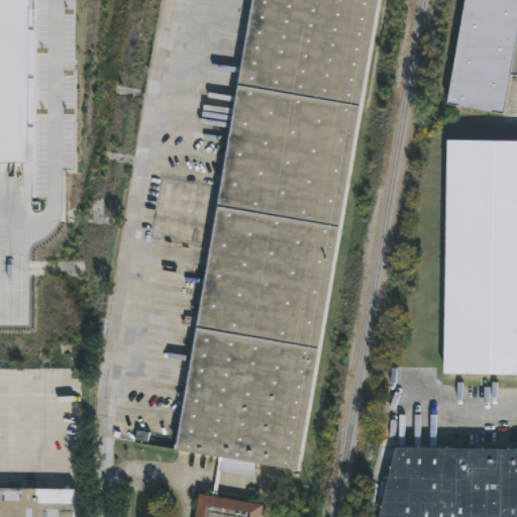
[(0,0),(0,163),(29,164),(29,0),(0,0)]
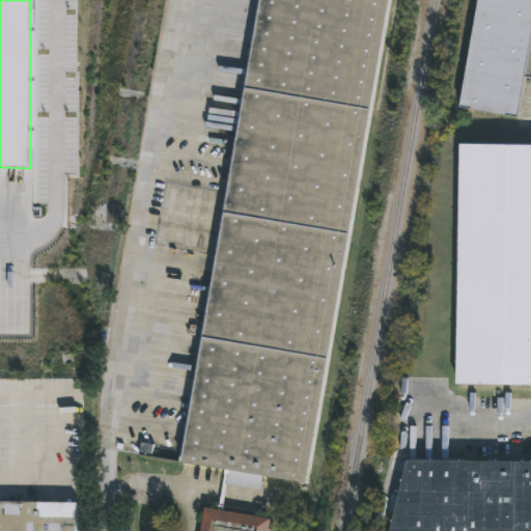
[(387,0),(306,484),(179,464),(257,0),(387,0)]
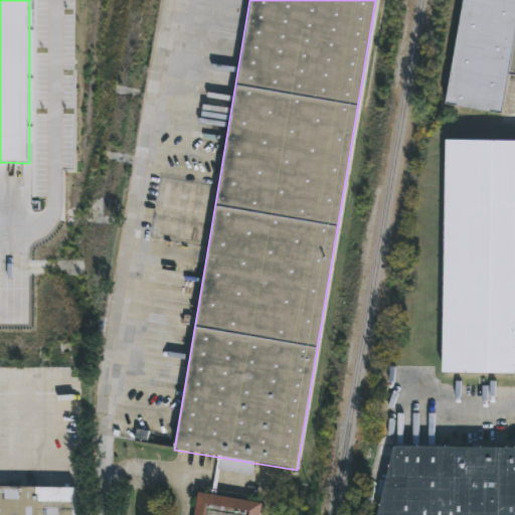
[(462,0),(514,0),(514,78),(509,77),(502,117),(445,106),(462,0)]
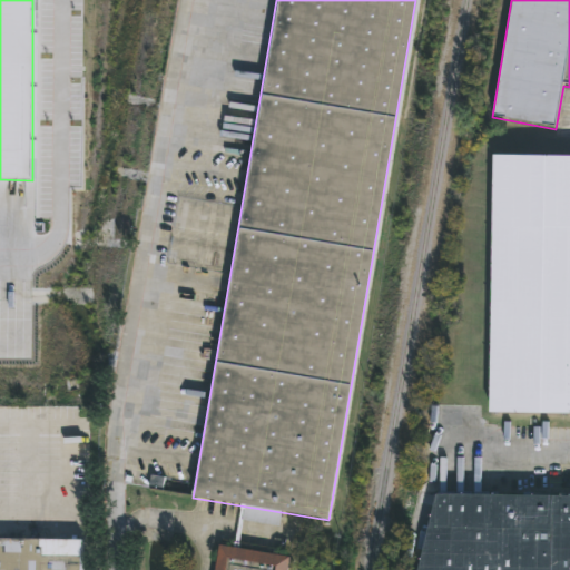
[(569,157),(493,156),(489,413),(569,413),(569,157)]
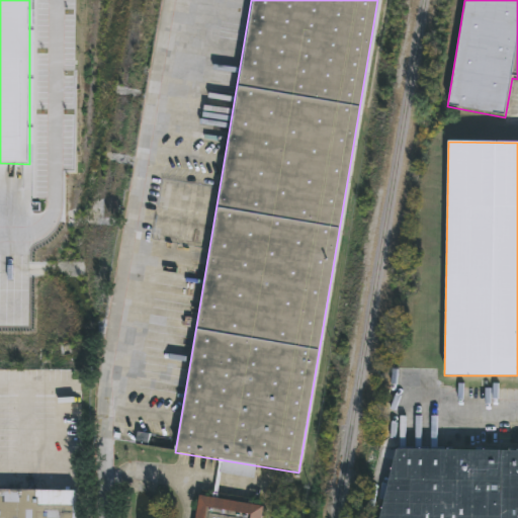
[(378,517),(396,450),(517,451),(517,517),(378,517)]
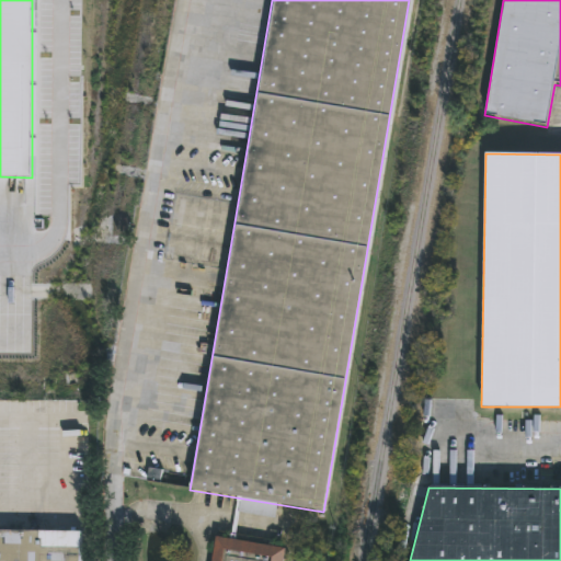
[(0,560),(0,531),(78,533),(77,560),(0,560)]
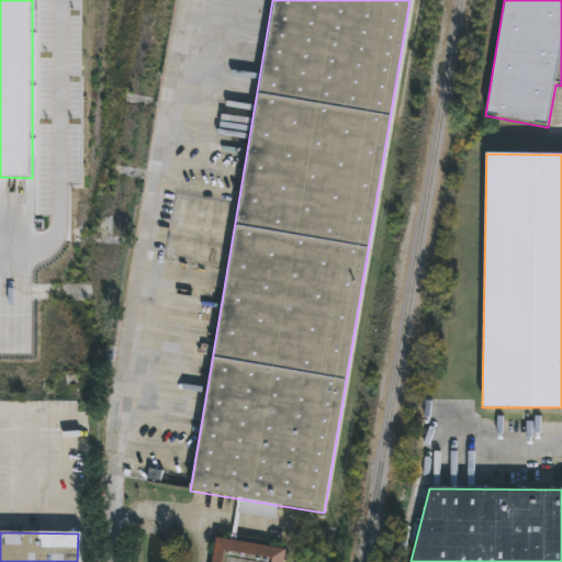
[(211,561),(215,538),(284,550),(282,561),(211,561)]
